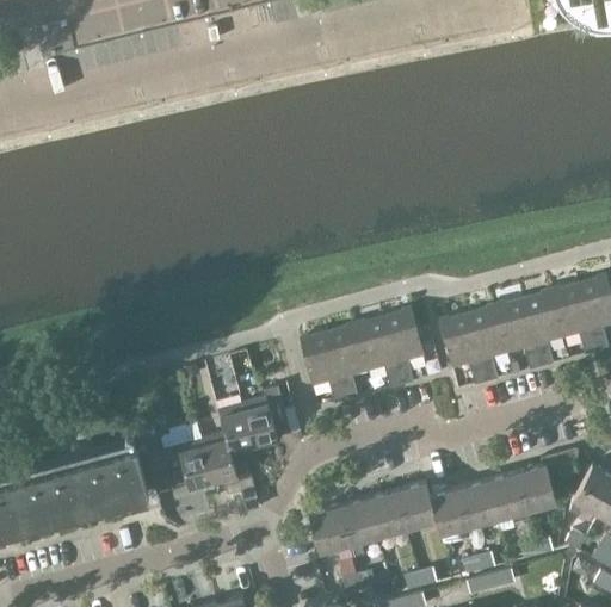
[(610,0),(561,0),(567,5),(576,12),(587,17),(599,18),(610,17),(610,0)]
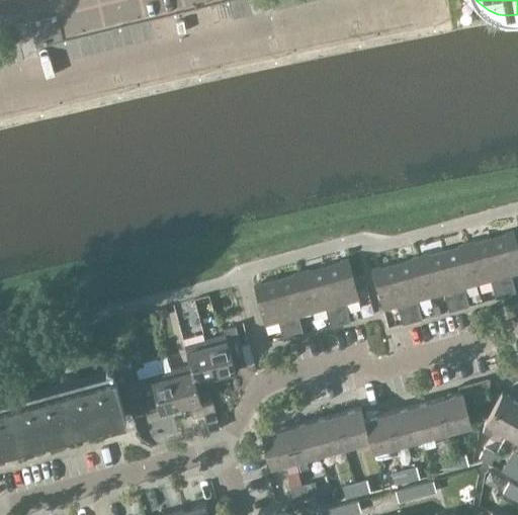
[(196,11),(200,26),(221,21),(217,6),(196,11)]
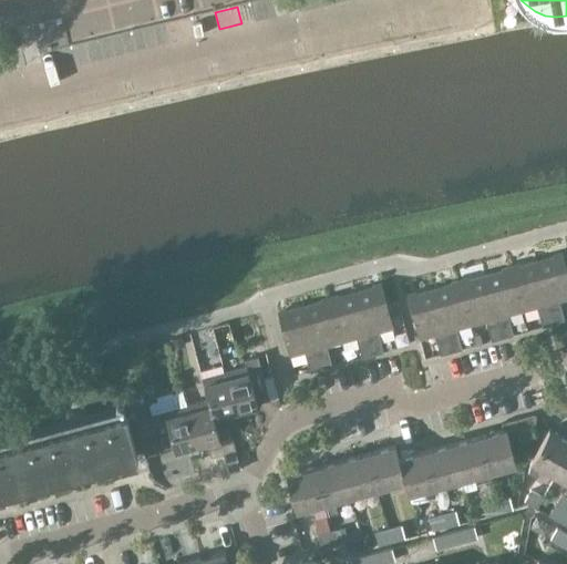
[(554,326),(565,324),(559,303),(566,299),(566,269),(564,256),(537,264),(554,326)]
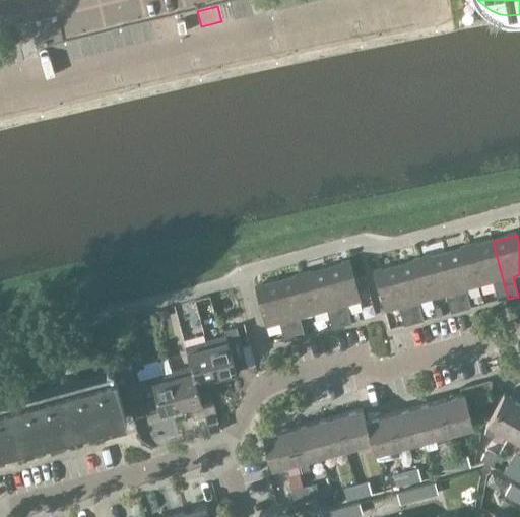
[(498,302),(508,299),(493,242),(469,248),(479,286),(493,282),(498,302)]
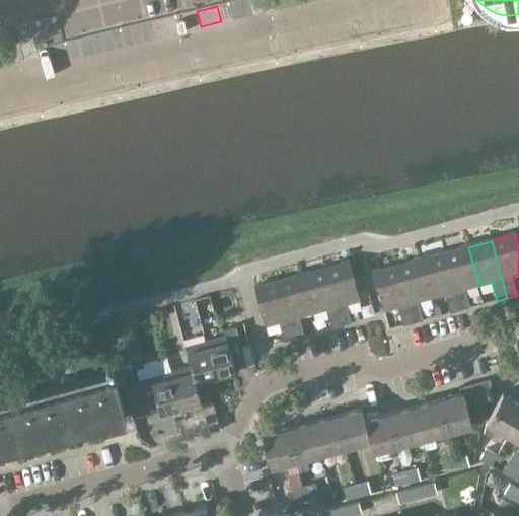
[(464,290),(478,286),(468,247),(445,253),(460,311),(469,308),(464,290)]
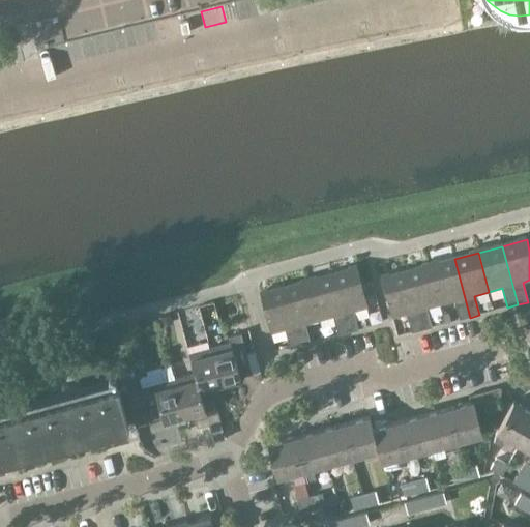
[(460,320),(470,318),(454,259),(430,266),(441,304),(454,301),(460,320)]
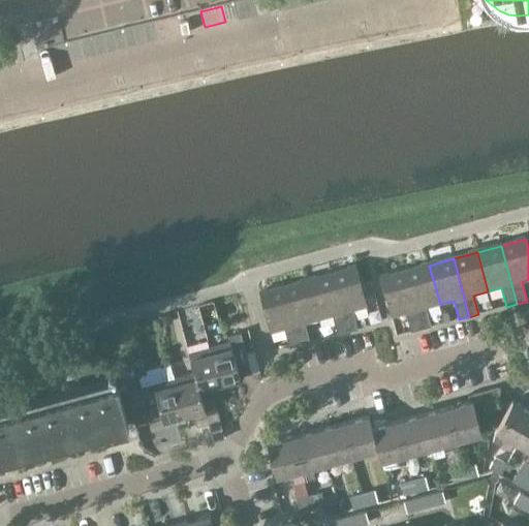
[(426,308),(440,304),(429,266),(405,272),(421,330),(431,327),(426,308)]
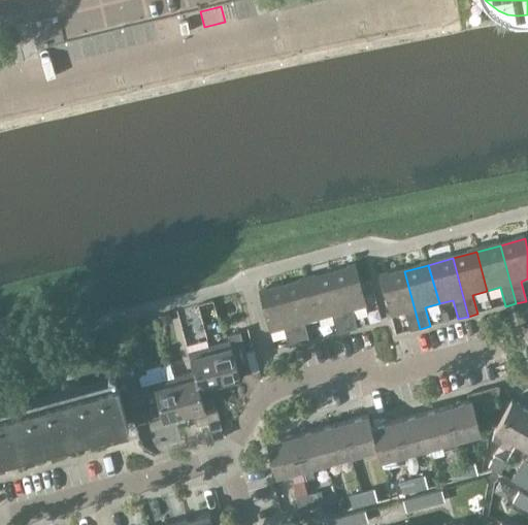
[(331,274),(347,332),(357,330),(352,309),(365,305),(355,268),(331,274)]
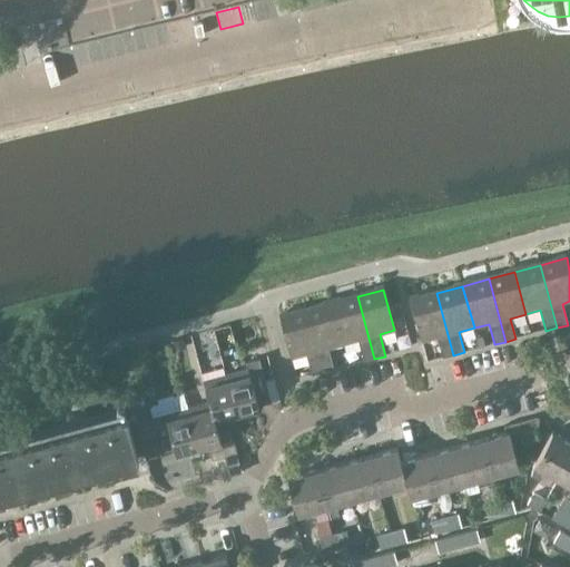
[(443,359),(453,355),(436,293),(410,300),(422,342),(438,338),(443,359)]
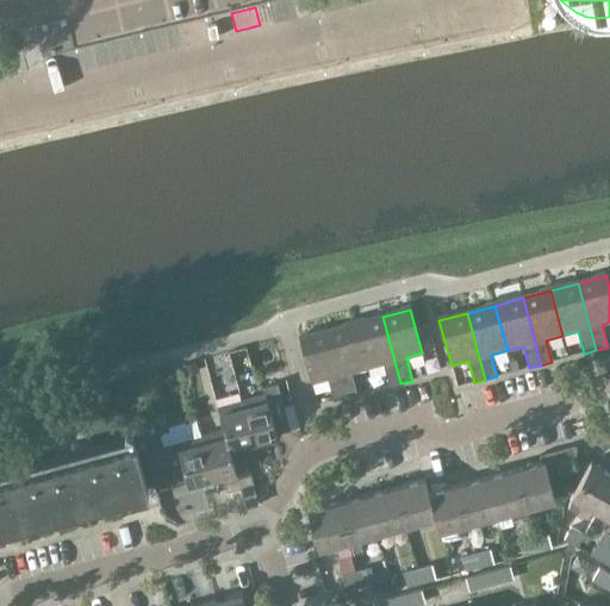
[(388,387),(400,383),(383,317),(355,324),(367,369),(383,364),(388,387)]
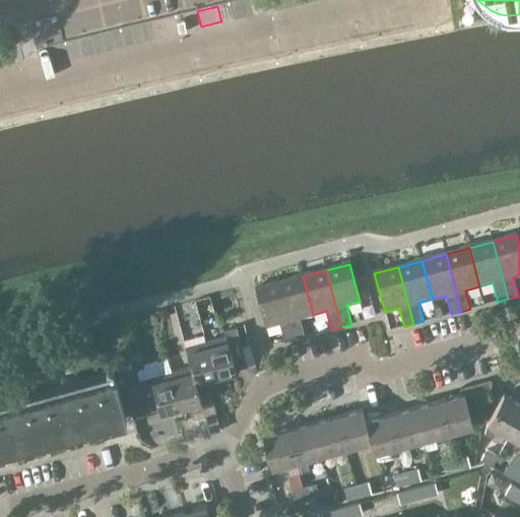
[(300,318),(313,315),(303,276),(278,282),(295,340),(305,337),(300,318)]
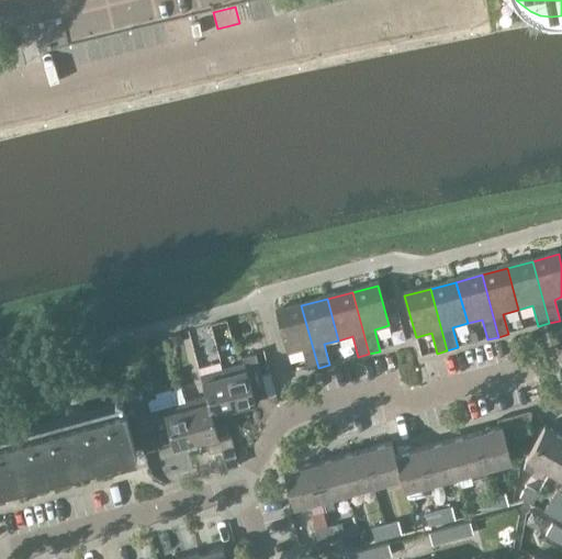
[(307,371),(318,368),(301,305),(276,313),(287,354),(302,350),(307,371)]
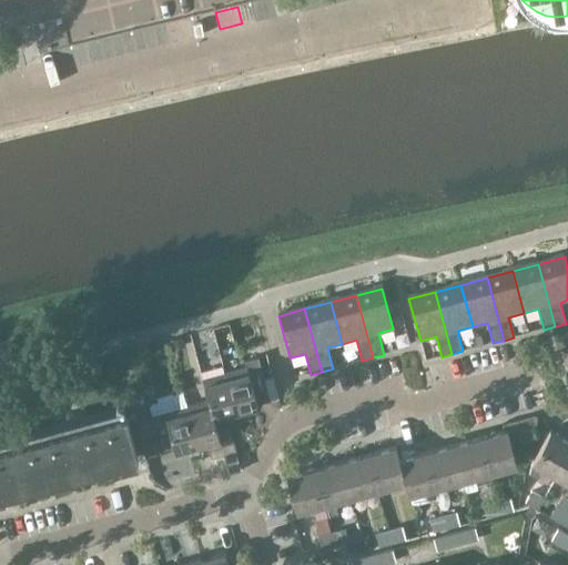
[(224,375),(234,414),(257,407),(256,406),(270,403),(257,360),(244,363),(245,370),(224,375)]
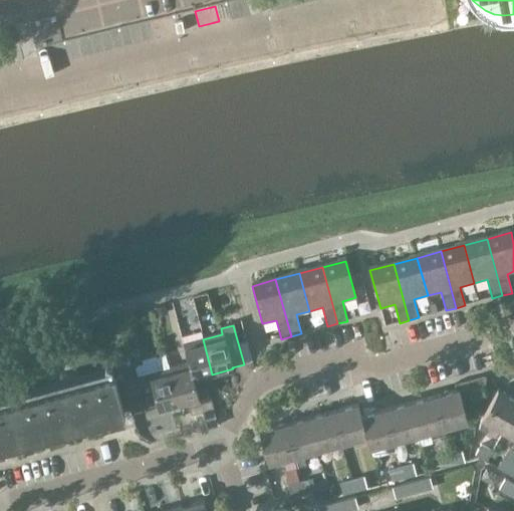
[(204,376),(212,374),(203,339),(183,344),(188,364),(189,364),(203,413),(213,410),(204,376)]
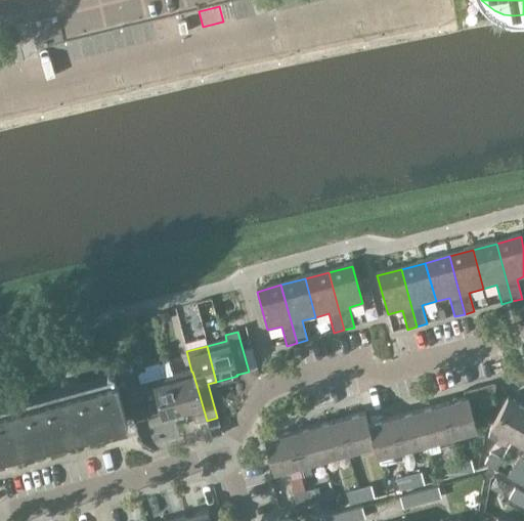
[(192,372),(191,372),(172,377),(181,413),(191,409),(193,416),(192,416),(194,424),(207,421),(192,372)]
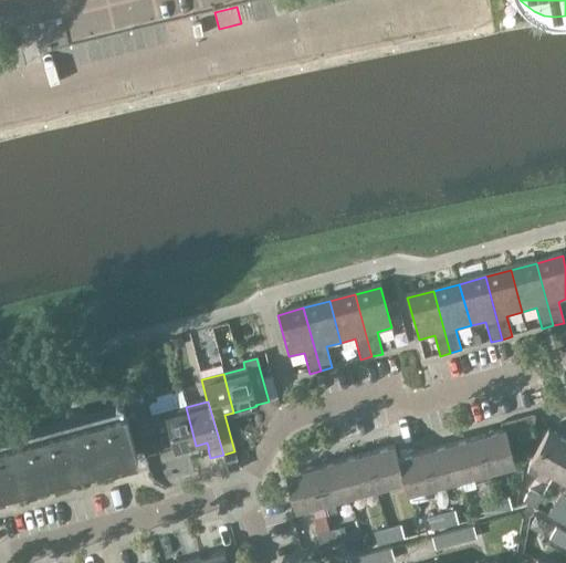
[(186,407),(150,417),(153,424),(160,454),(174,449),(174,451),(196,446),(186,407)]
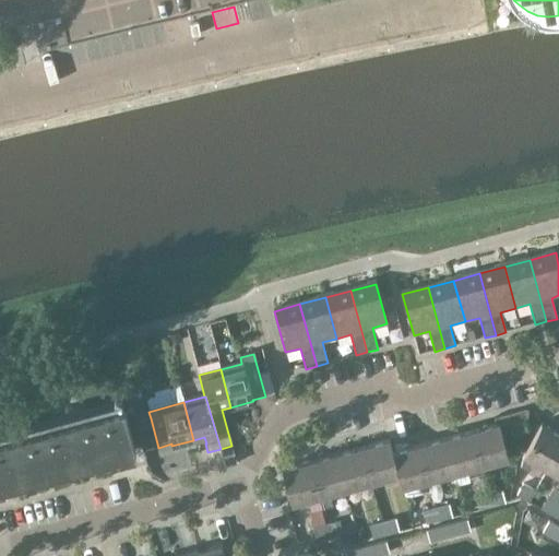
[(0,440),(0,488),(12,485),(11,481),(34,474),(35,480),(68,471),(67,466),(90,460),(91,464),(123,456),(122,451),(132,449),(133,452),(134,452),(122,407),(0,440)]
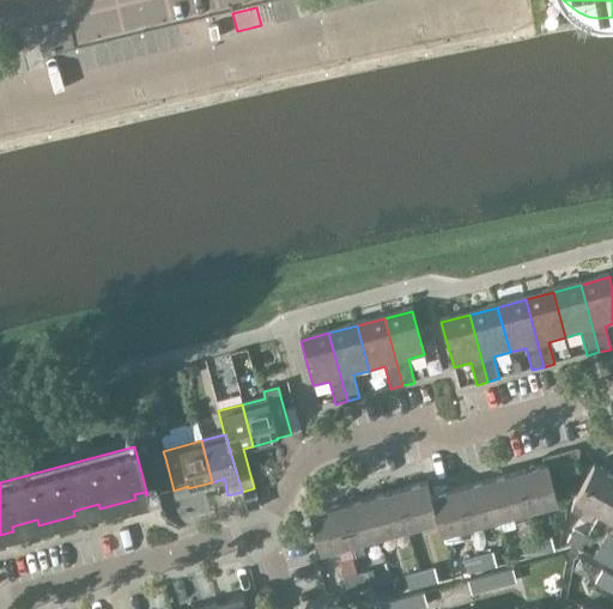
[(517,473),(528,511),(558,503),(547,464),(517,473)]
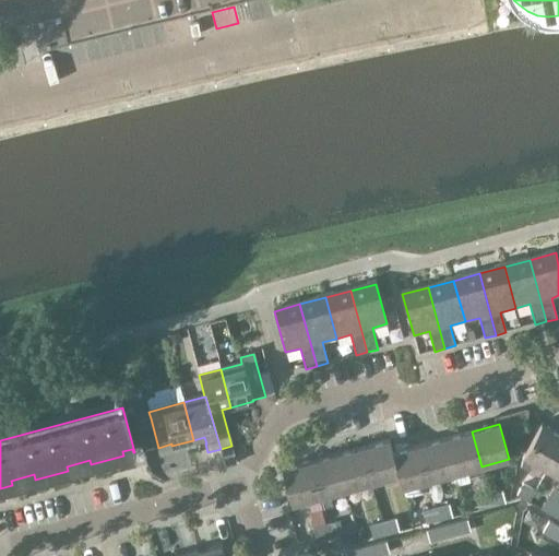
[(547,470),(558,448),(558,434),(540,424),(522,456),(523,456),(521,466),(527,471),(533,461),(547,470)]
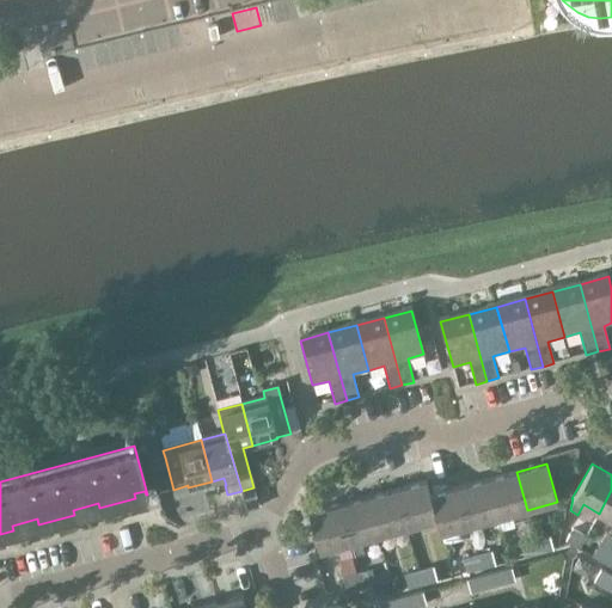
[(499,519),(527,510),(516,472),(488,480),(499,519)]
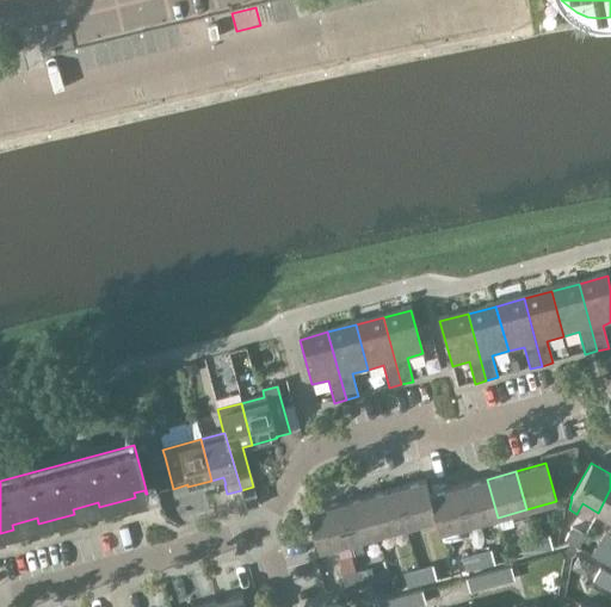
[(468,525),(498,518),(487,479),(457,487),(468,525)]
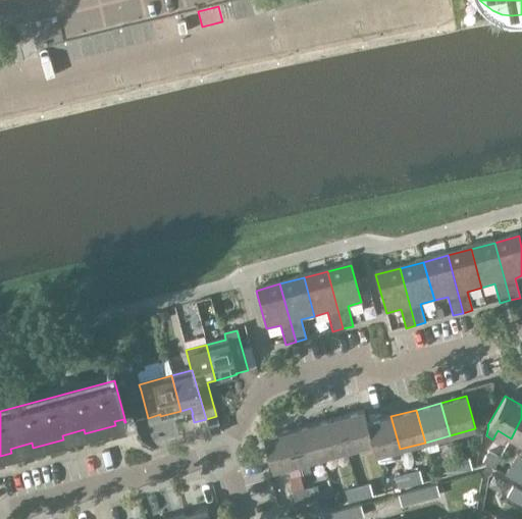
[(366,423),(367,423),(364,411),(338,418),(348,451),(371,444),(372,444),(366,423)]
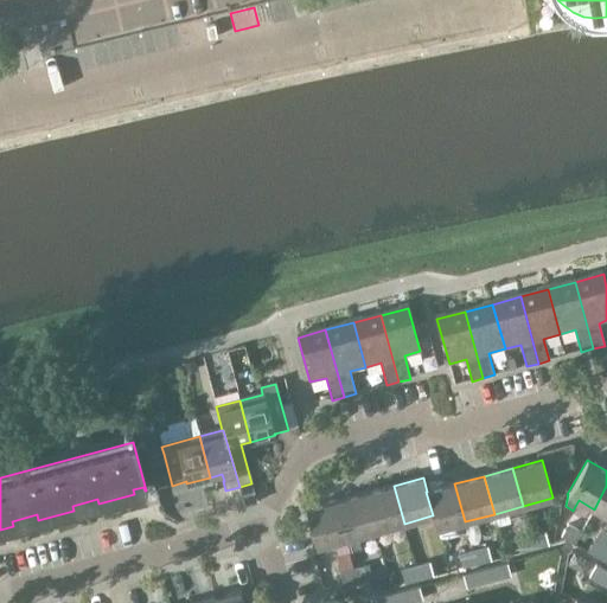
[(251,483),(240,487),(246,510),(257,506),(251,483)]
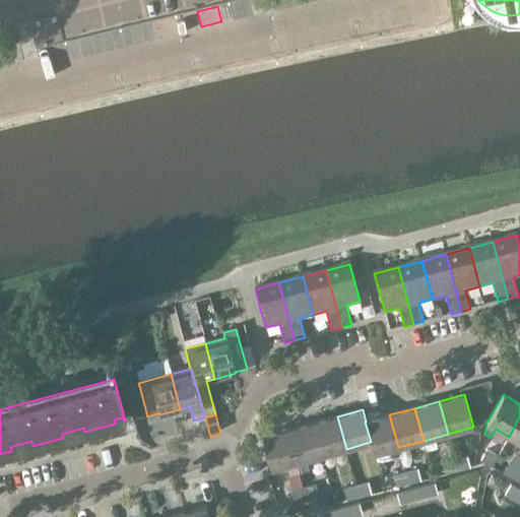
[(374,454),(398,447),(389,414),(366,422),(365,422),(371,442),(370,442),(374,454)]
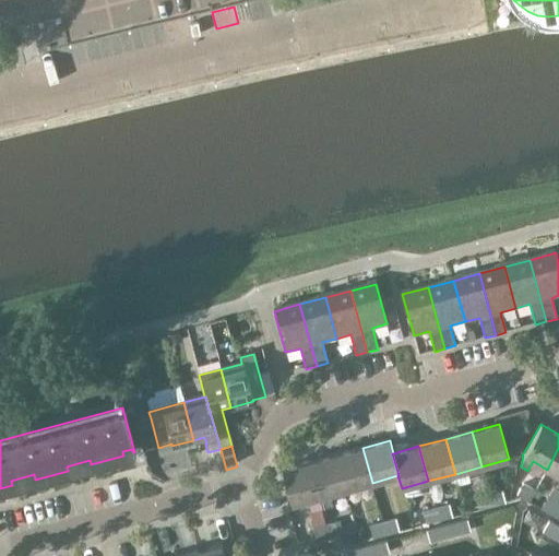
[(345,491),(372,483),(363,448),(335,456),(345,491)]
